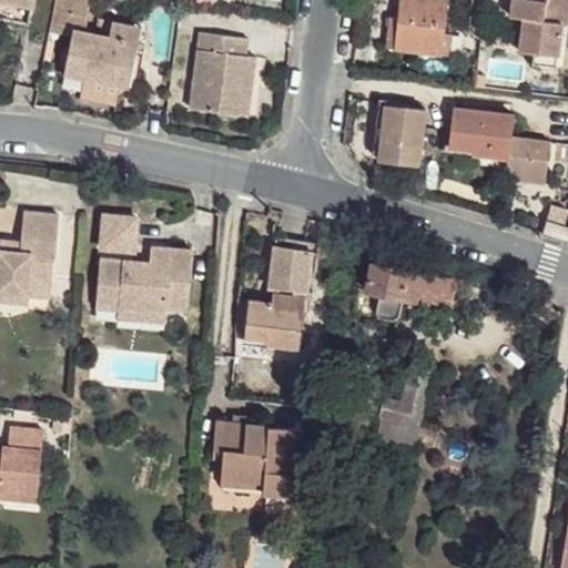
[(0,0),(0,19),(29,26),(32,6),(0,0)]
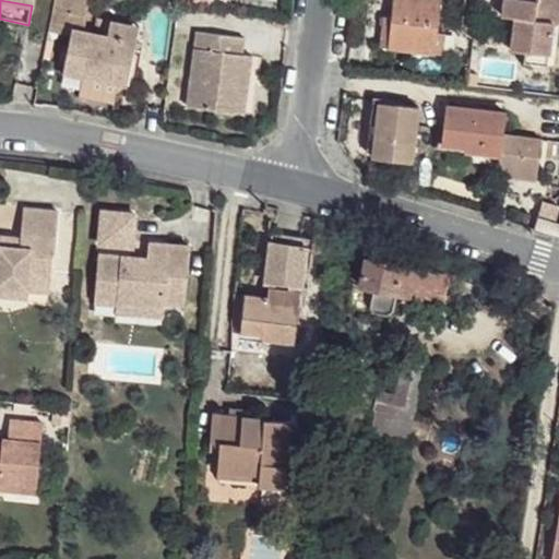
[(90,0),(54,0),(49,27),(72,31),(63,72),(113,82),(117,57),(132,59),(140,26),(111,20),(108,35),(85,30),(90,0)]
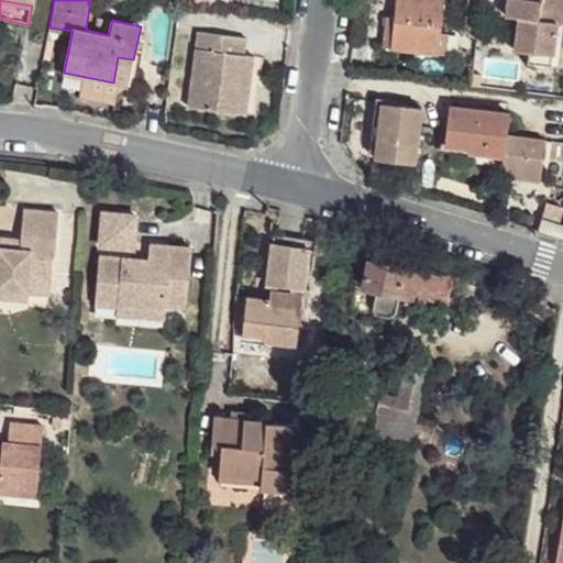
[(443,0),(398,0),(398,4),(396,15),(394,46),(446,53),(449,34),(440,33),(443,0)]
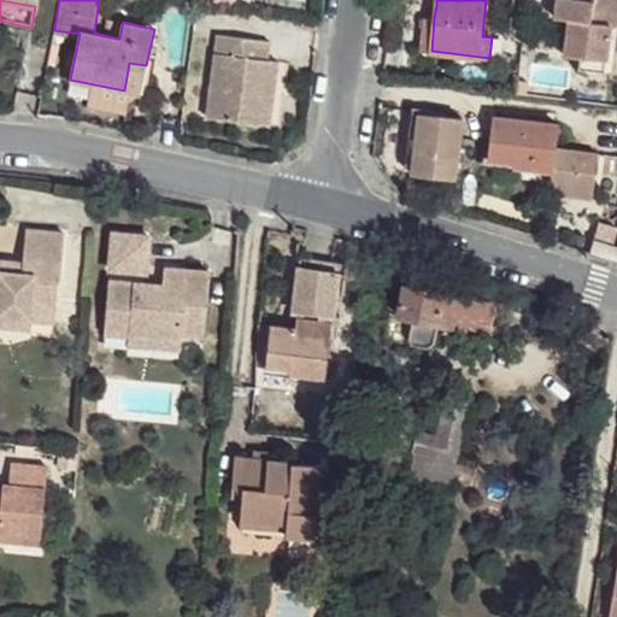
[(616,0),(557,0),(556,17),(570,18),(565,54),(581,57),(579,68),(605,71),(611,22),(616,23),(616,0)]
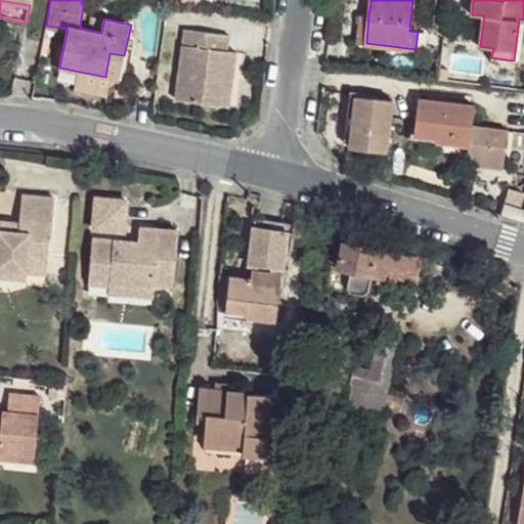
[(368,14),(362,14),(359,41),(366,43),(368,14)]
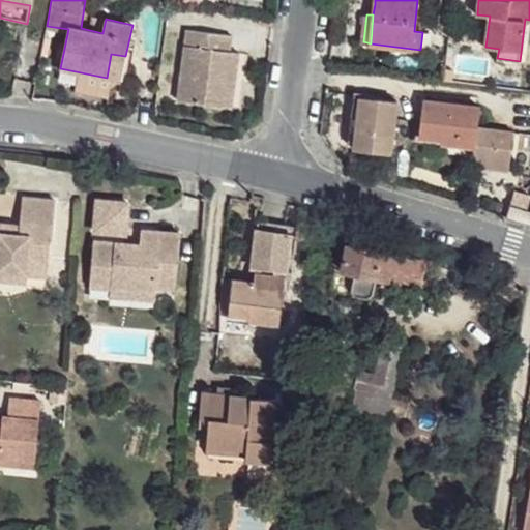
[(187,28),(178,99),(225,105),(229,72),(231,53),(233,34),(187,28)]
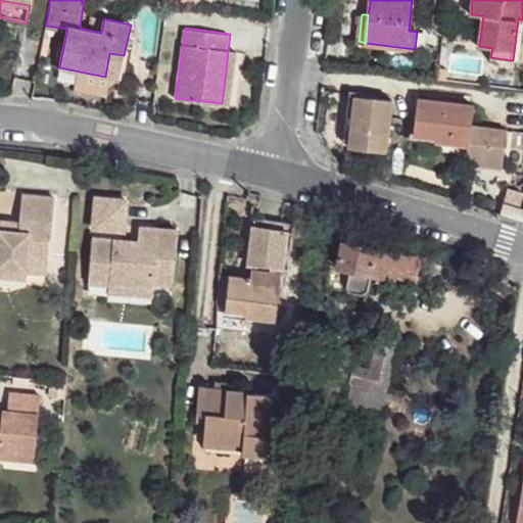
[(124,55),(109,53),(105,77),(120,79),(124,55)]
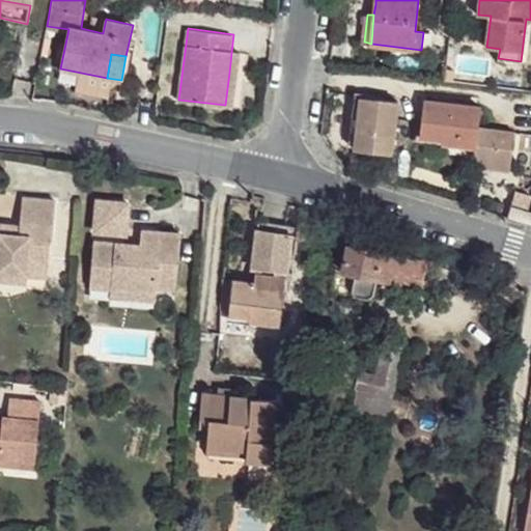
[(229,73),(225,105),(232,106),(238,74),(229,73)]
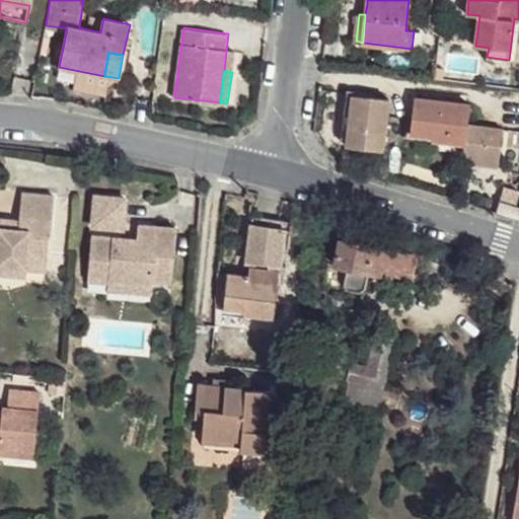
[(389,96),(352,94),(347,144),(385,147),(389,96)]
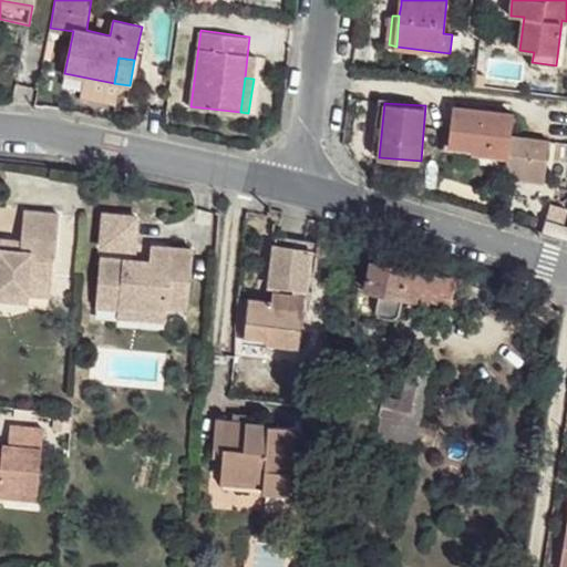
[(512,115),(453,107),(450,145),(473,148),(473,153),(506,156),(509,138),(512,115)]
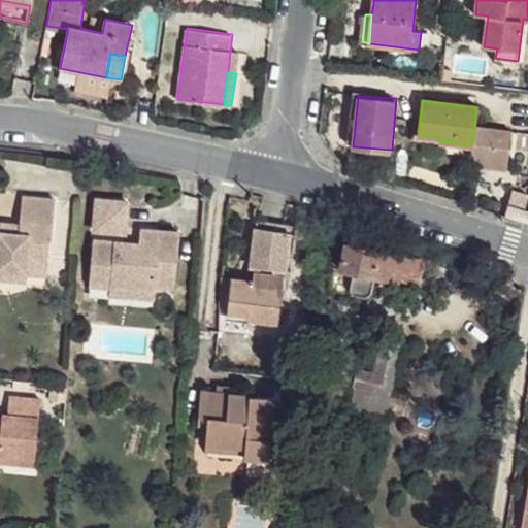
[(508,131),(474,129),(471,145),(469,164),(505,167),(508,131)]
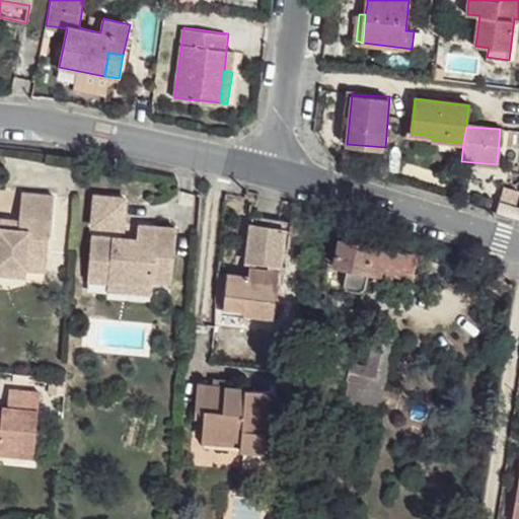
[(129,186),(97,182),(94,225),(126,227),(129,186)]
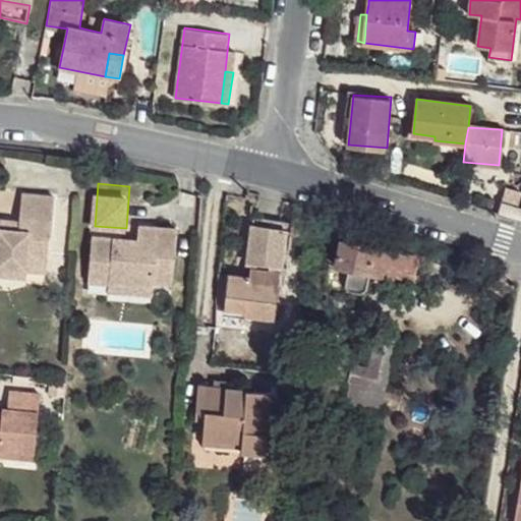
[(32,220),(0,218),(0,268),(30,270),(31,254),(50,255),(53,194),(33,194),(32,220)]
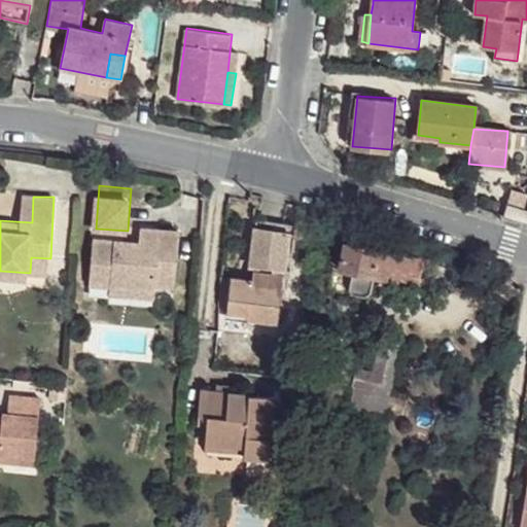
[(526,208),(510,203),(504,215),(526,222),(526,208)]
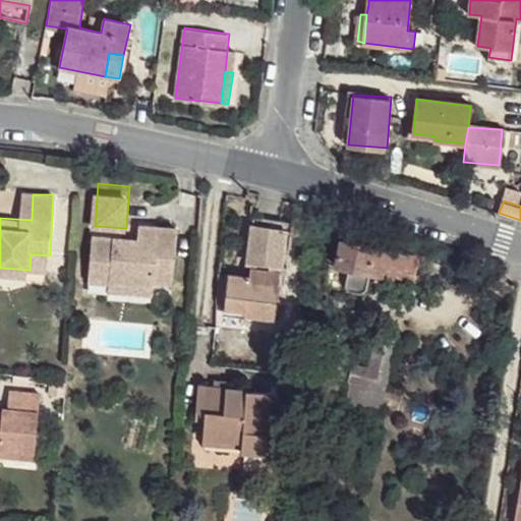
[(293,223),(254,216),(249,255),(257,257),(257,263),(287,268),(293,223)]
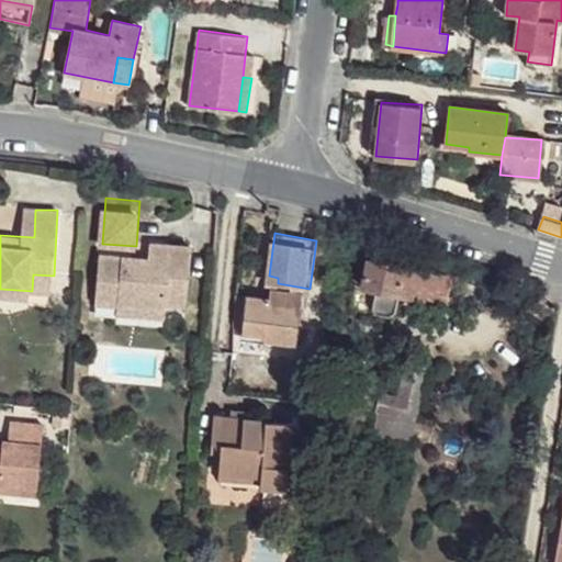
[(135,256),(101,254),(99,285),(121,288),(120,302),(167,305),(167,302),(189,303),(192,246),(153,244),(150,258),(150,263),(134,262),(135,256)]
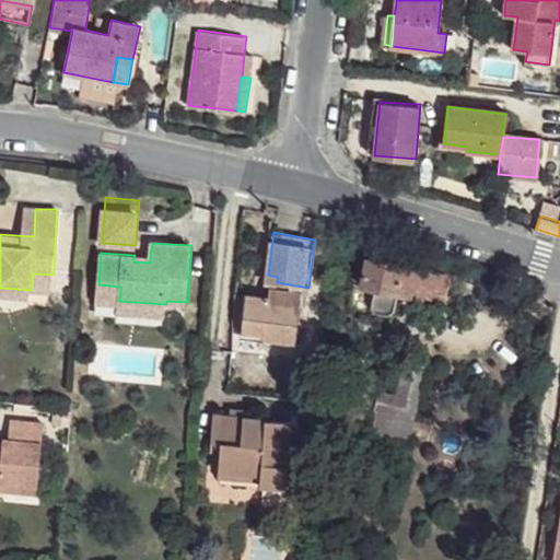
[(136,245),(102,243),(101,253),(135,255),(136,245)]
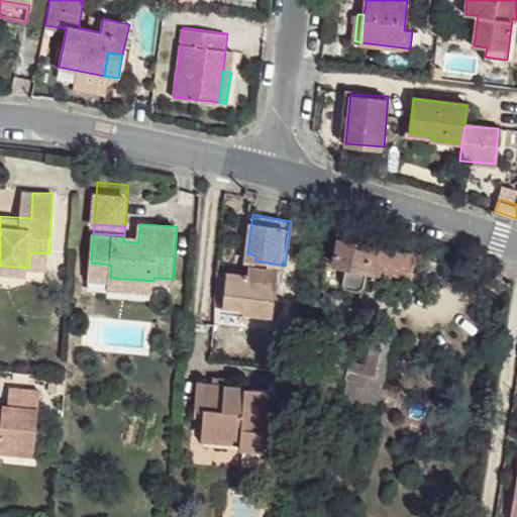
[(384,235),(346,227),(344,239),(339,238),(334,262),(377,269),(384,235)]
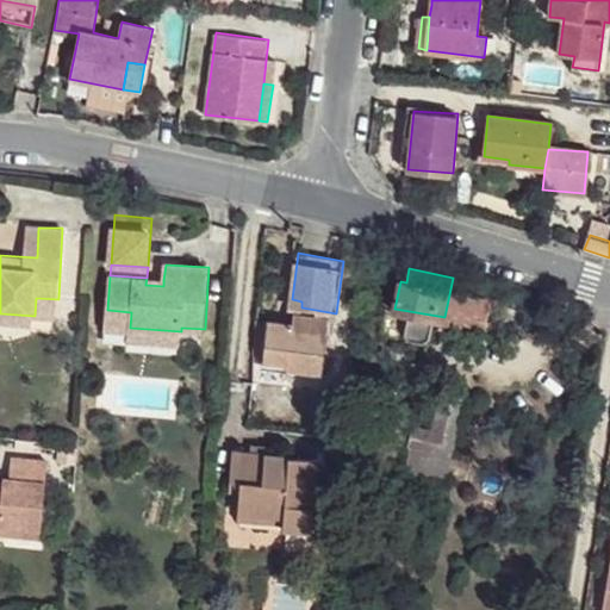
[(58,299),(36,298),(35,316),(33,324),(57,325),(58,299)]
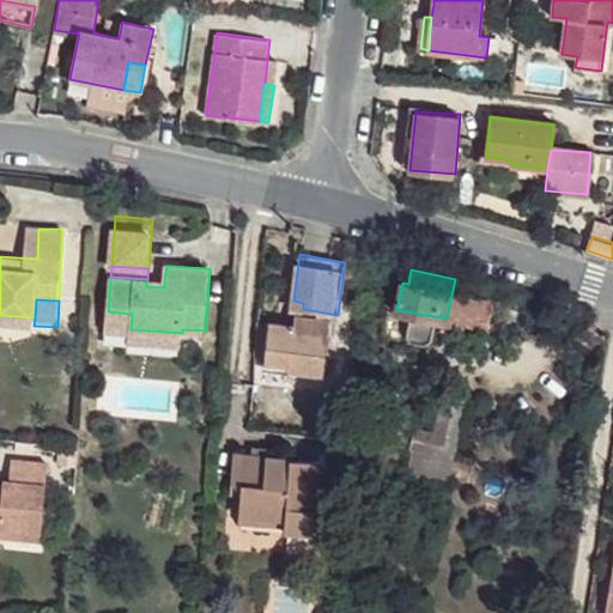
[(132,314),(108,311),(107,326),(131,329),(132,314)]
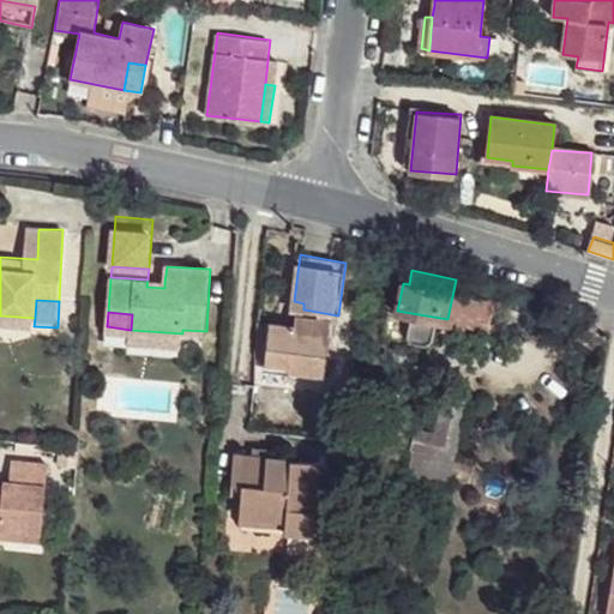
[(34,326),(35,318),(0,315),(0,343),(2,344),(34,337),(34,326)]
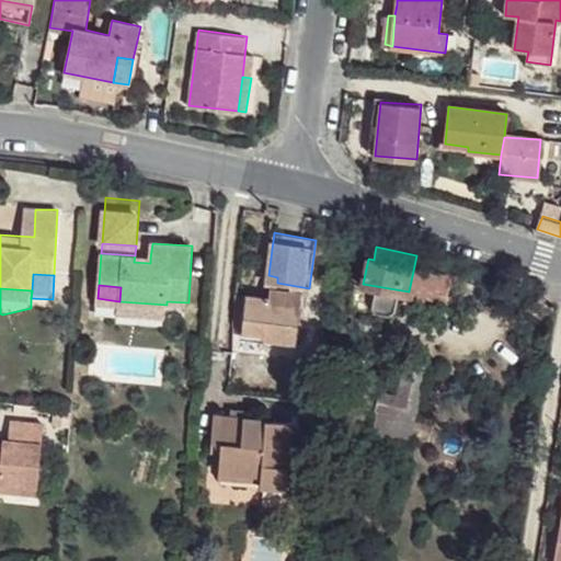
[(300,297),(275,292),(273,301),(298,307),(300,297)]
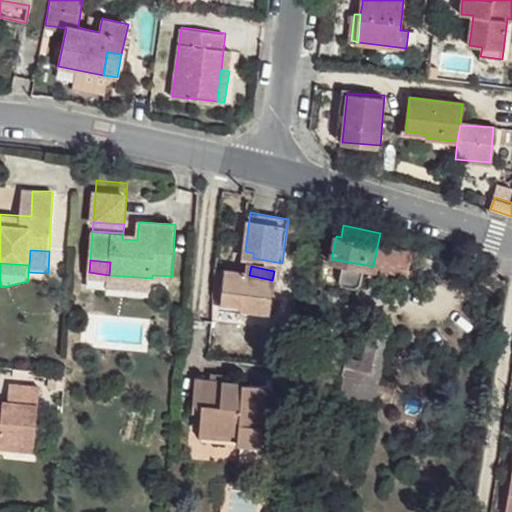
[(245,272),(225,269),(222,301),(242,305),(240,309),(269,313),(272,280),(249,275),(246,276),(245,272)]
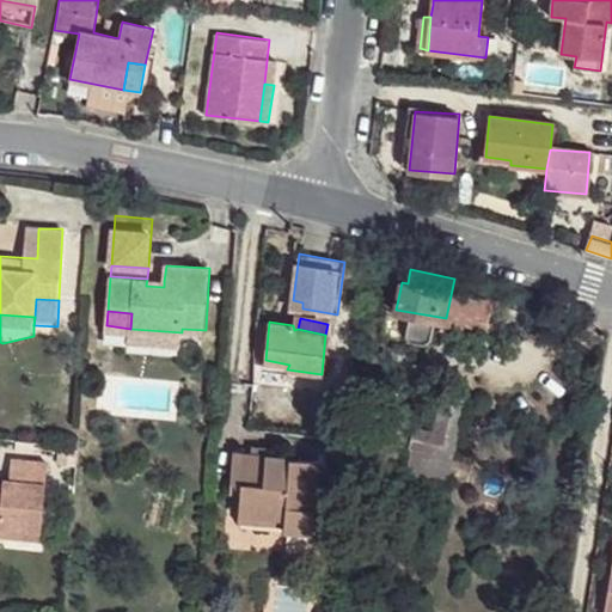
[(182,332),(130,329),(129,337),(182,342),(182,332)]
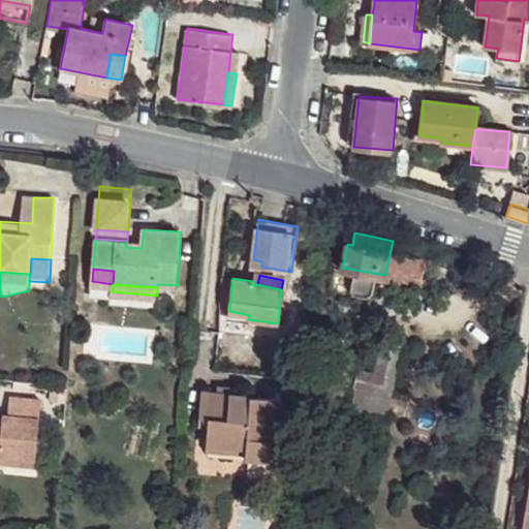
[(399,344),(382,340),(376,373),(358,369),(354,386),(374,391),(390,393),(399,344)]
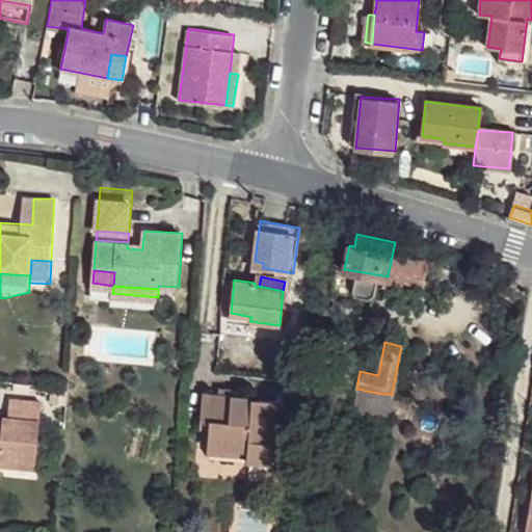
[(274,399),(201,392),(196,432),(206,433),(205,449),(245,453),(244,467),(269,467),(274,399)]
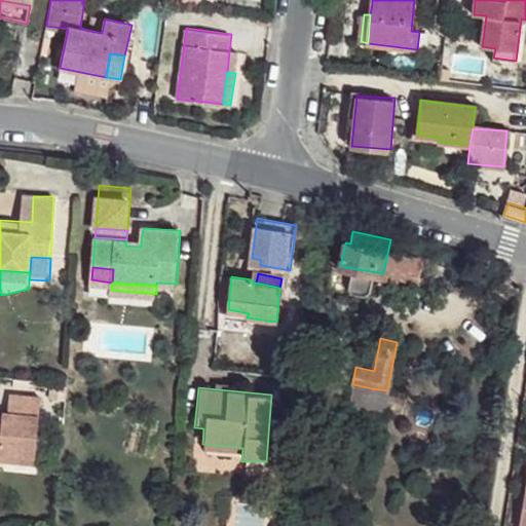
[(387,390),(372,388),(367,414),(383,416),(387,390)]
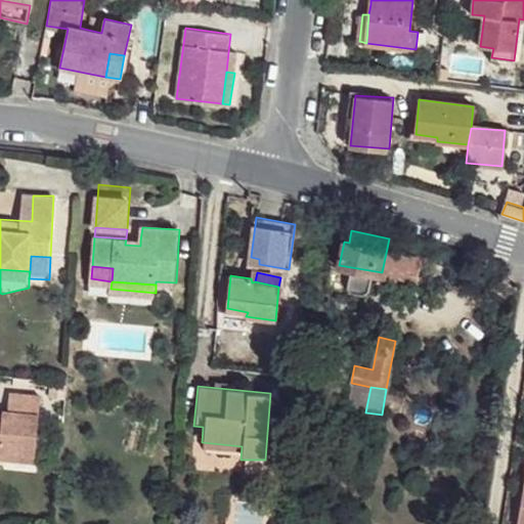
[(0,456),(33,460),(38,394),(7,392),(5,409),(0,409),(0,410),(0,456)]
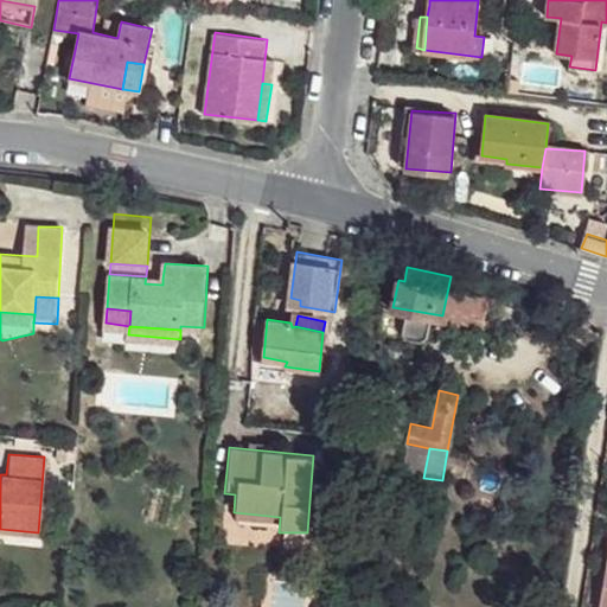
[(280,517),(234,512),(232,524),(278,529),(280,517)]
